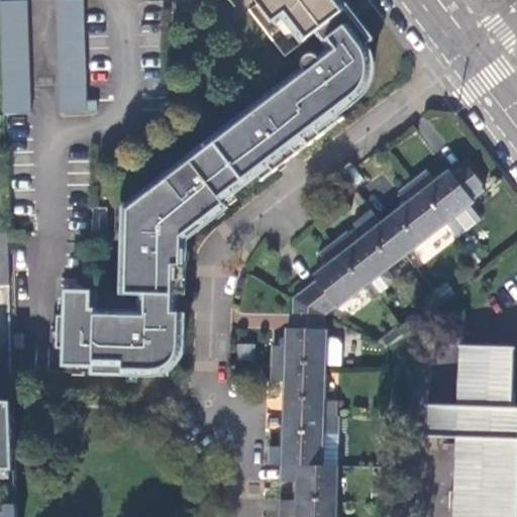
[(61,87),(85,87),(83,0),(58,1),(61,87)]
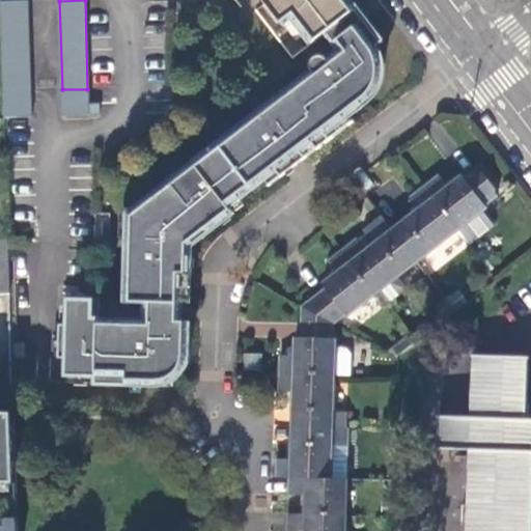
[(270,0),(267,2),(266,4),(275,16),(272,18),(281,31),(292,22),(311,45),(325,34),(355,10),(346,0),(270,0)]
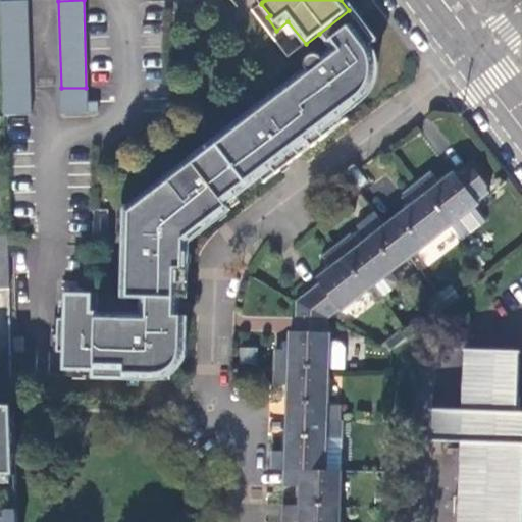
[(3,90),(29,89),(27,3),(0,3),(3,90)]
